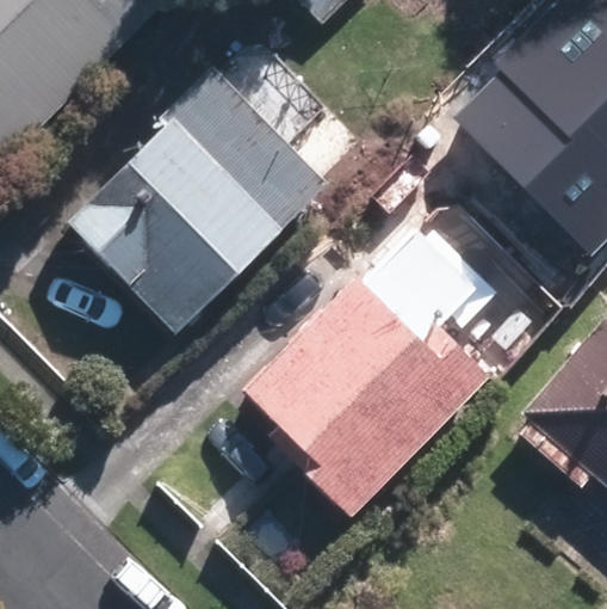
[(0,0),(0,149),(10,160),(168,0),(0,0)]
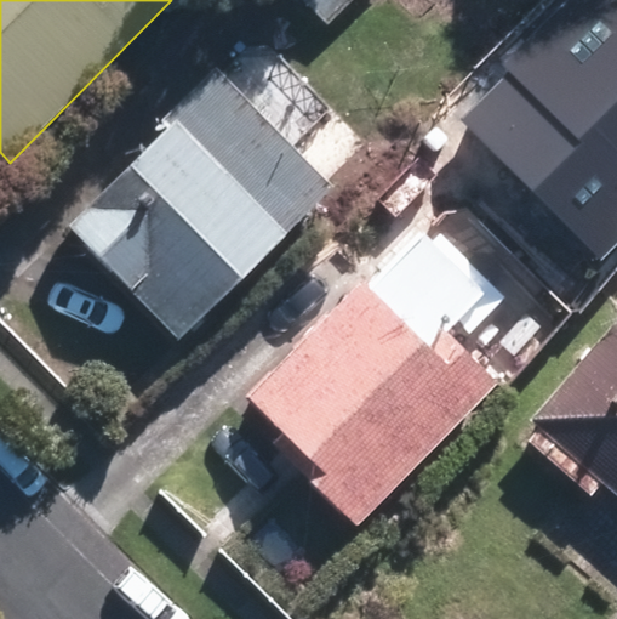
[(356,0),(303,0),(330,27),(356,0)]
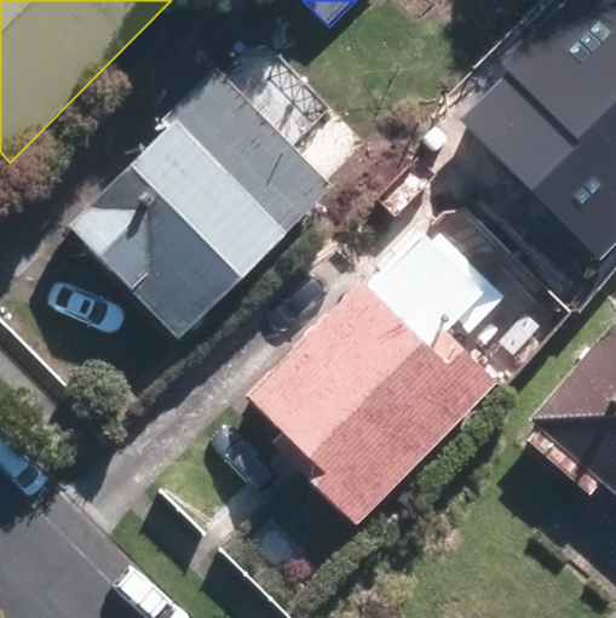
[(466,127),(604,263),(615,250),(615,0),(574,0),(507,67),(517,76),(466,127)]
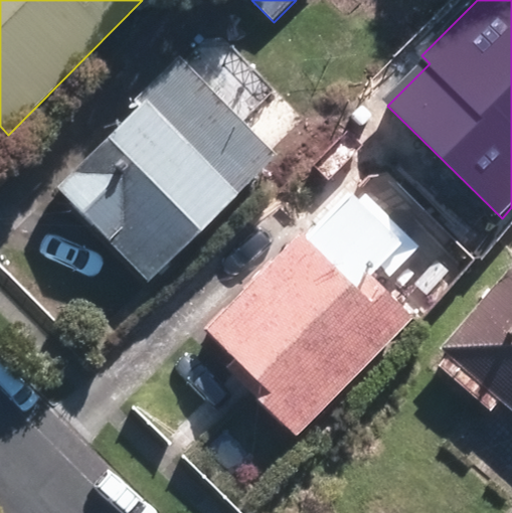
[(185,63),(180,59),(54,187),(150,280),(276,152),(244,122),(275,91),(215,32),(185,63)]
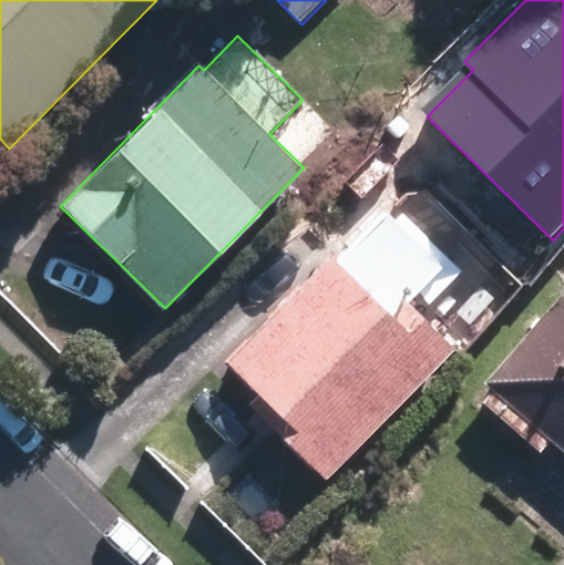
[(336,250),(224,362),(258,396),(249,403),(327,480),(455,350),(408,302),(444,266),(388,211),(342,256),(336,250)]
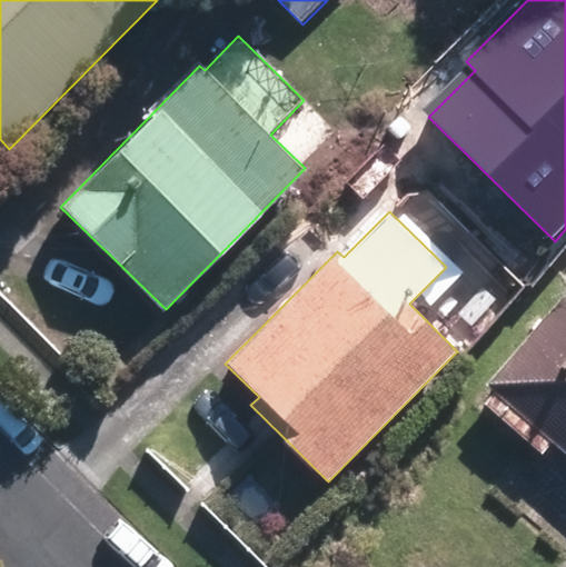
[(565,295),(476,403),(543,458),(554,446),(565,455),(565,295)]
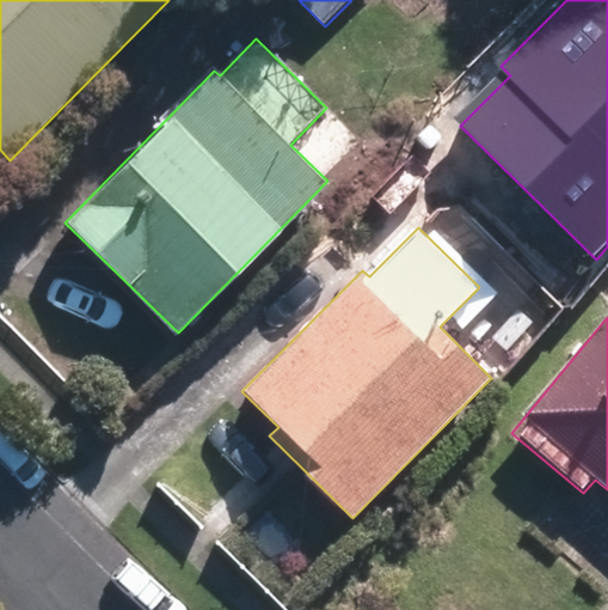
All buildings are outlined.
